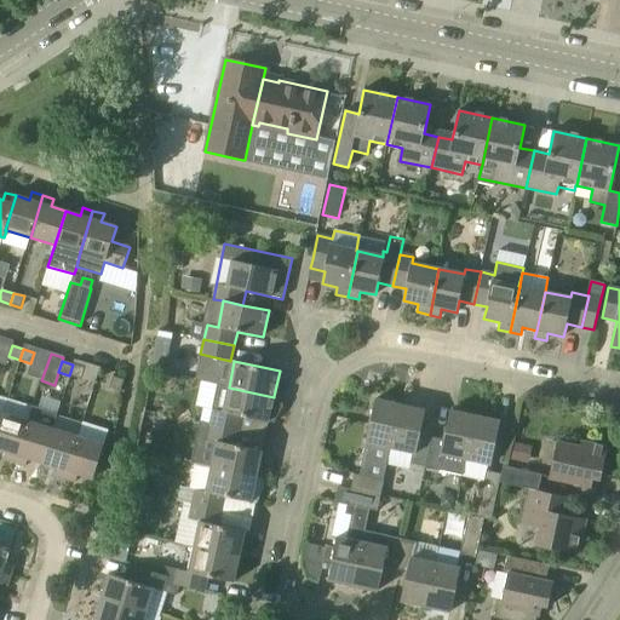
[(73,365),(69,375),(81,379),(85,368),(73,365)]
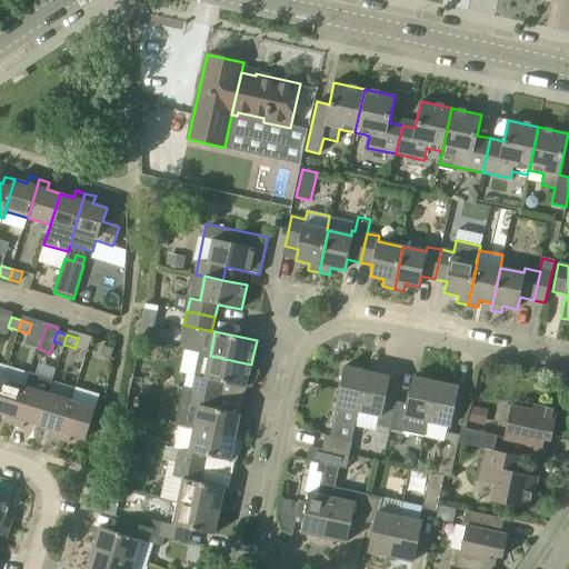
[(100,356),(111,359),(113,349),(103,346),(100,356)]
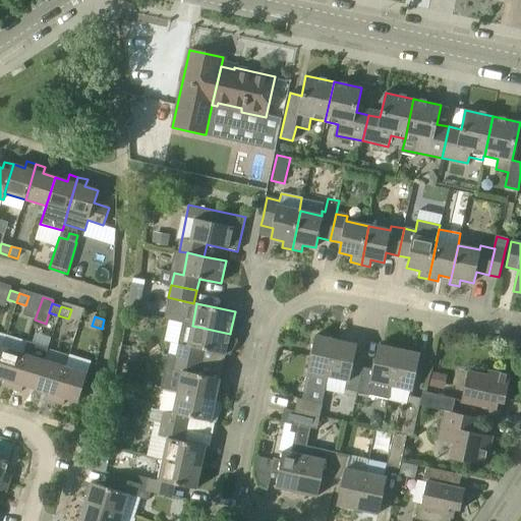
[(179,344),(176,356),(201,362),(205,350),(230,355),(238,343),(236,335),(230,333),(230,334),(192,326),(187,346),(179,344)]
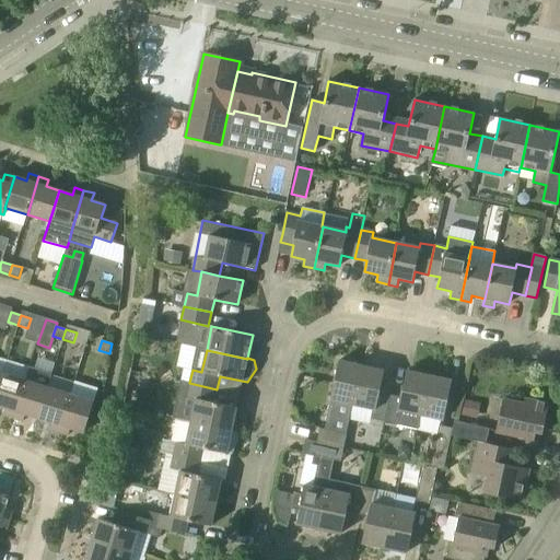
[(353,405),(362,365),(339,361),(330,399),(353,405)]
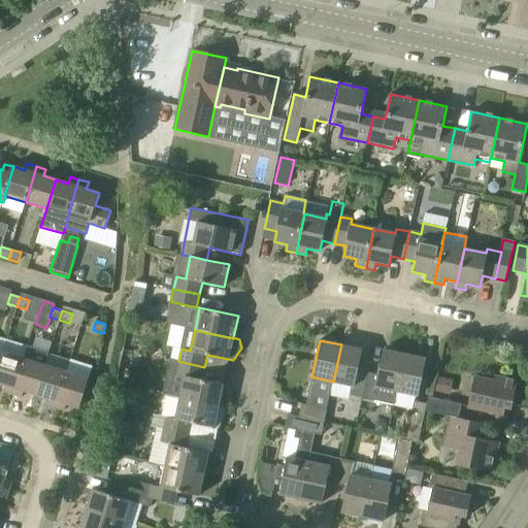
[(363,398),(368,372),(358,370),(362,350),(341,344),(333,382),(352,386),(350,395),(363,398)]
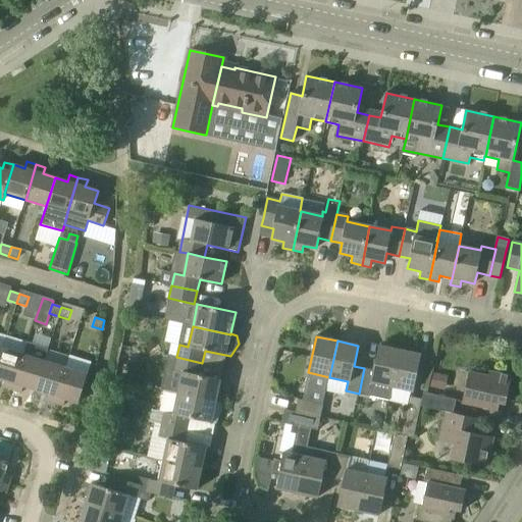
[(36,389),(45,361),(48,349),(28,342),(23,355),(12,390),(21,393),(23,386),(36,389)]
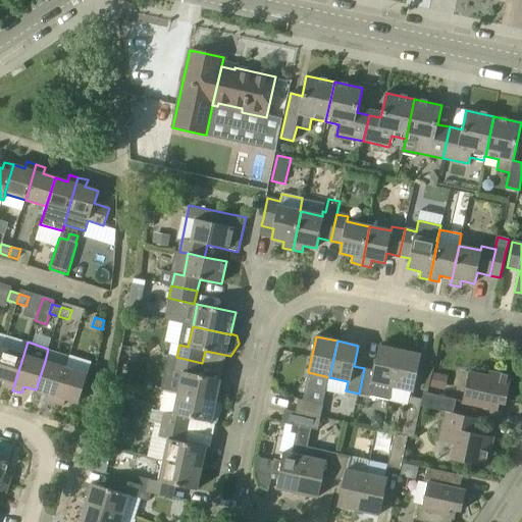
[(393,386),(400,351),(379,346),(373,370),(364,368),(359,394),(389,400),(393,386)]
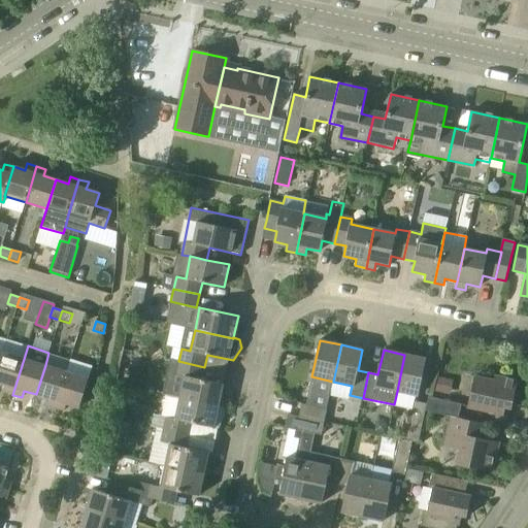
[(12,395),(24,359),(3,353),(0,361),(0,383),(6,385),(3,392),(12,395)]
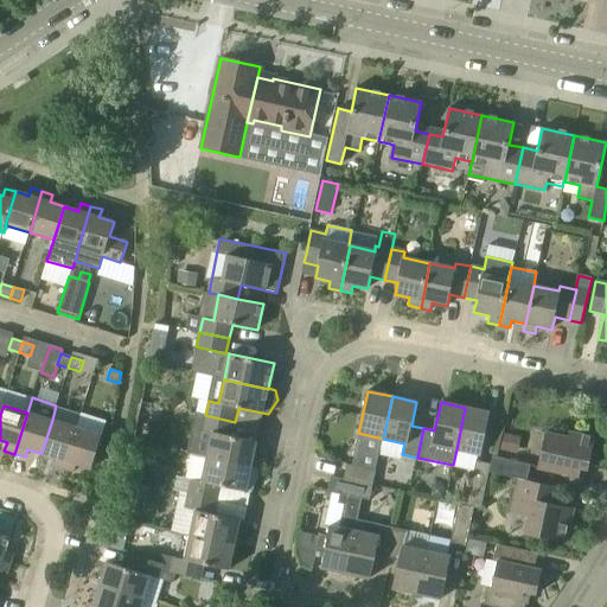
[(465,408),(457,449),(480,454),(490,413),(465,408)]
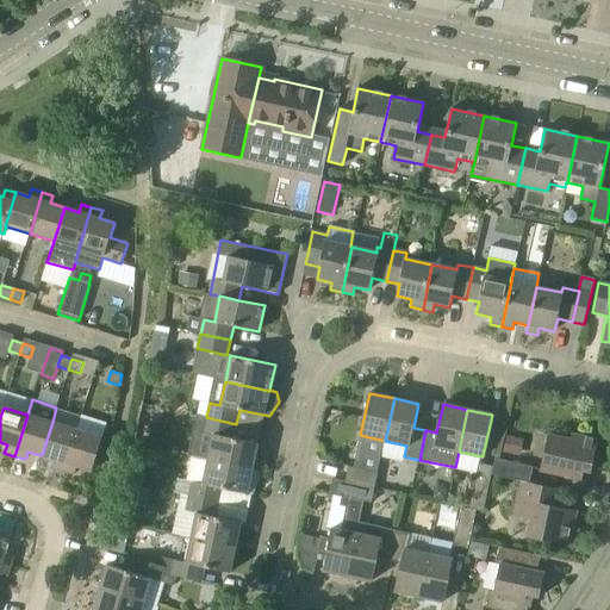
[(232,439),(236,424),(206,417),(204,431),(213,434),(207,460),(260,471),(265,462),(263,444),(232,439)]
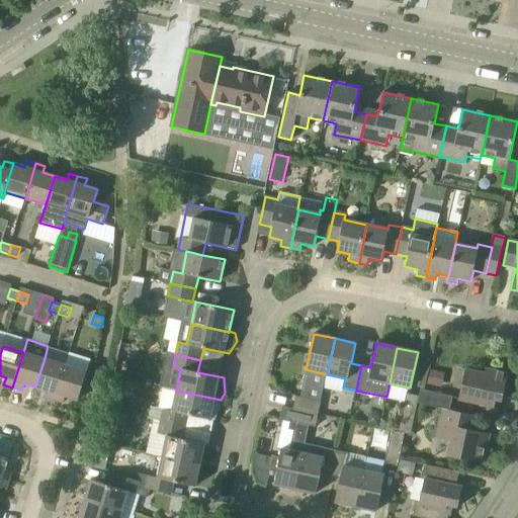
[(55,400),(66,365),(45,358),(35,386),(48,391),(46,398),(55,400)]
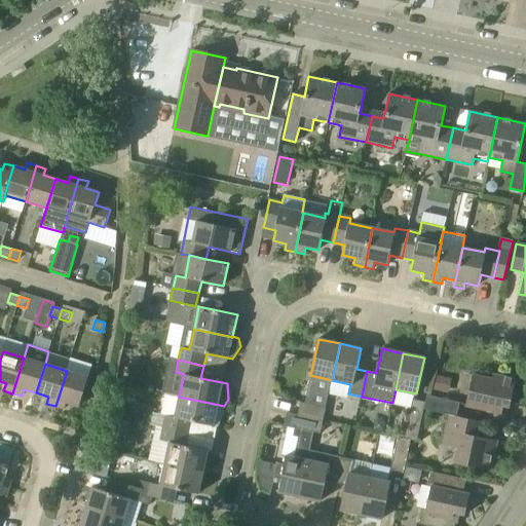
[(67,371),(55,406),(64,409),(67,402),(79,406),(88,377),(67,371)]
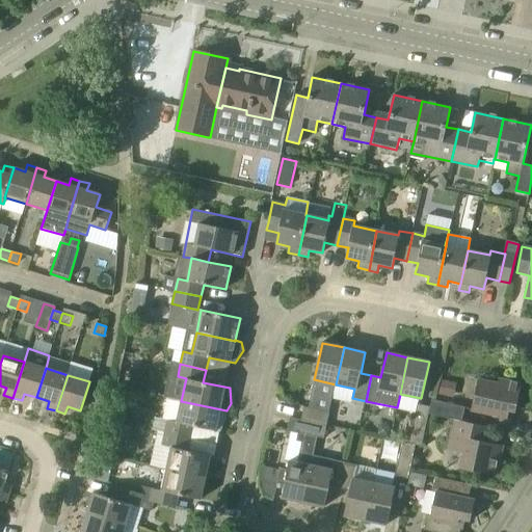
[(472,410),(507,419),(508,410),(514,411),(521,383),(499,378),(497,387),(476,382),(472,410)]
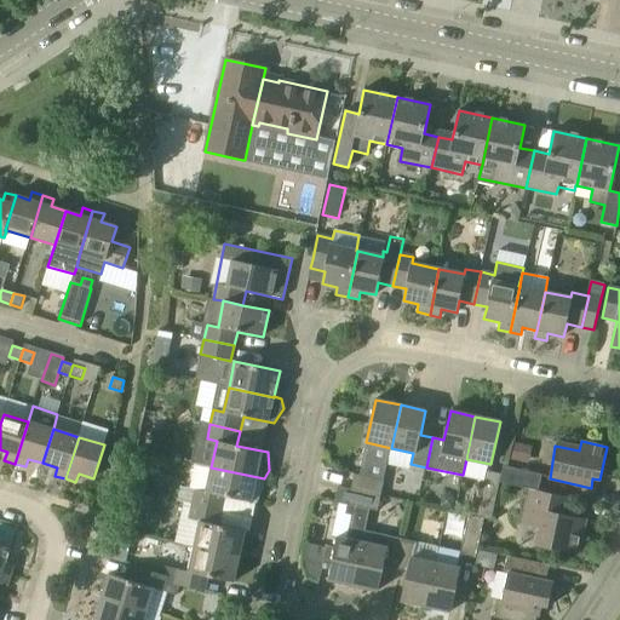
[(541,475),(505,466),(503,466),(500,474),(499,483),(529,489),(538,491),(541,475)]
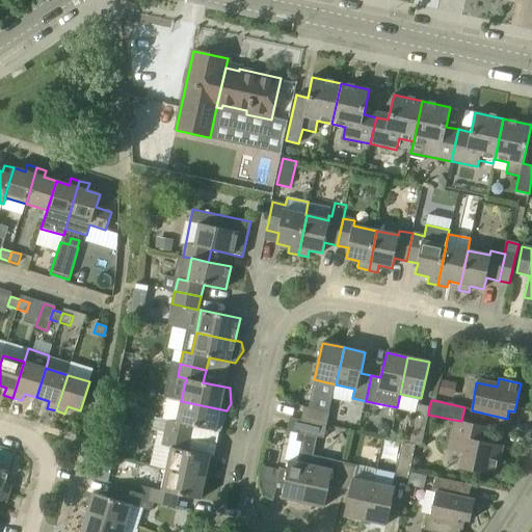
[(168,420),(165,433),(191,439),(193,426),(220,431),(227,419),(227,410),(181,401),(177,422),(168,420)]
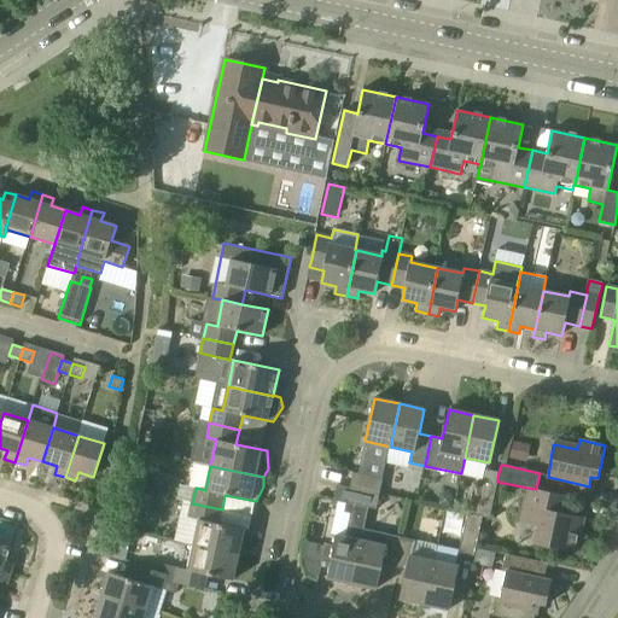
[(484,470),(482,478),(481,485),(474,514),(482,517),(490,518),(496,488),(497,482),(499,472),(485,470),(484,470)]
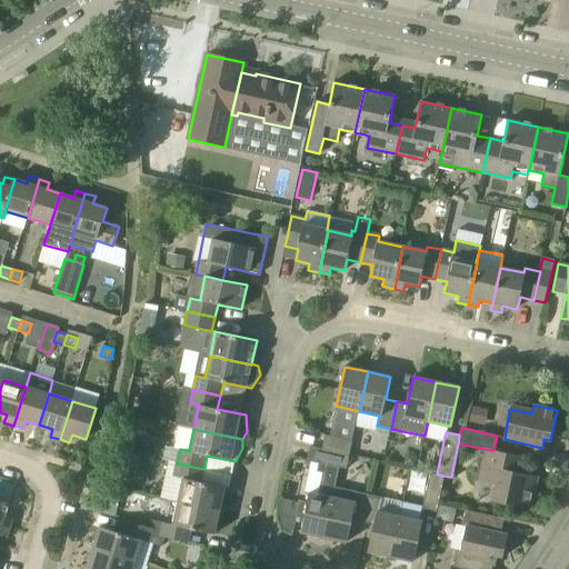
[(321,449),(349,455),(352,441),(325,435),(321,449)]
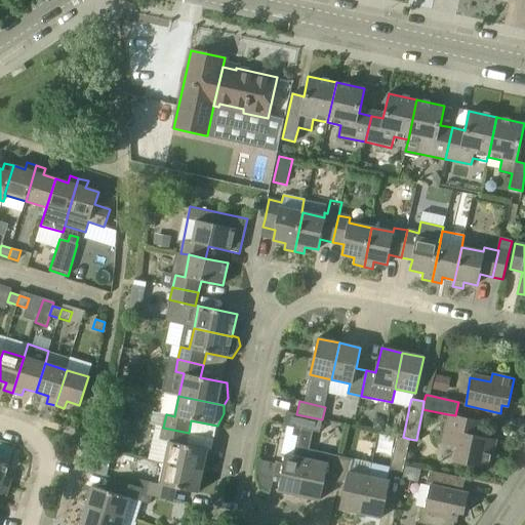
[(322,419),(296,414),(287,413),(284,426),(294,428),(288,455),(285,454),(284,462),(278,461),(273,480),(280,482),(278,491),(299,495),(309,449),(310,450),(314,432),(320,433),(322,419)]
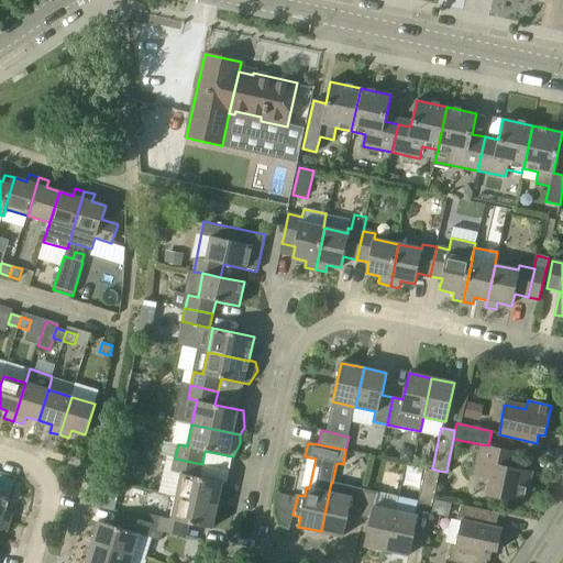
[(488,446),(488,445),(481,444),(473,476),(490,479),(487,495),(526,503),(532,473),(514,468),(517,452),(488,446)]
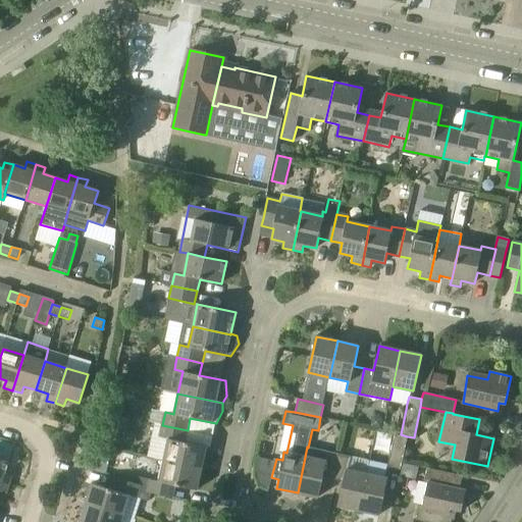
[(110,413),(107,425),(125,429),(128,417),(110,413)]
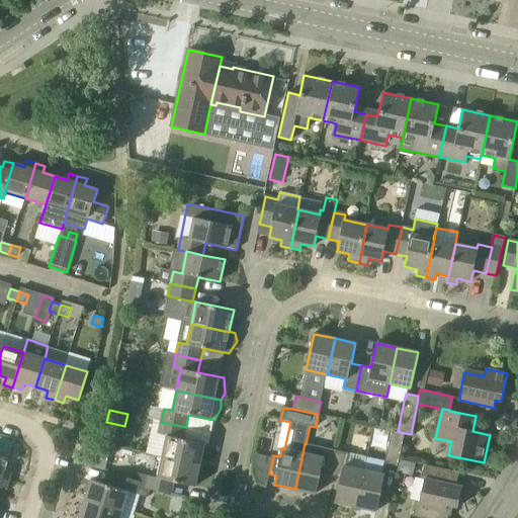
[(183,439),(186,427),(161,422),(158,433),(166,435),(162,456),(200,464),(204,443),(183,439)]
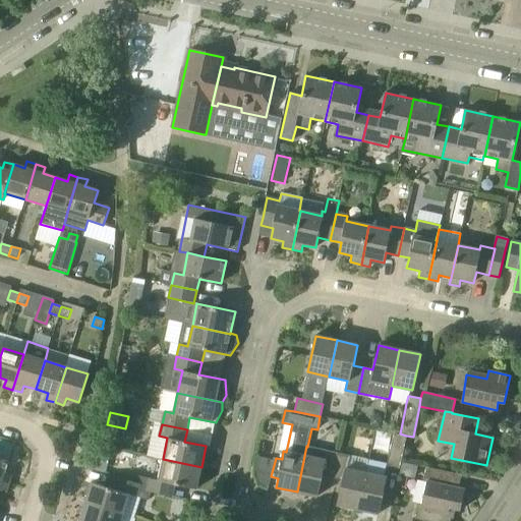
[(394,432),(387,464),(387,465),(399,468),(406,436),(400,433),(394,432)]
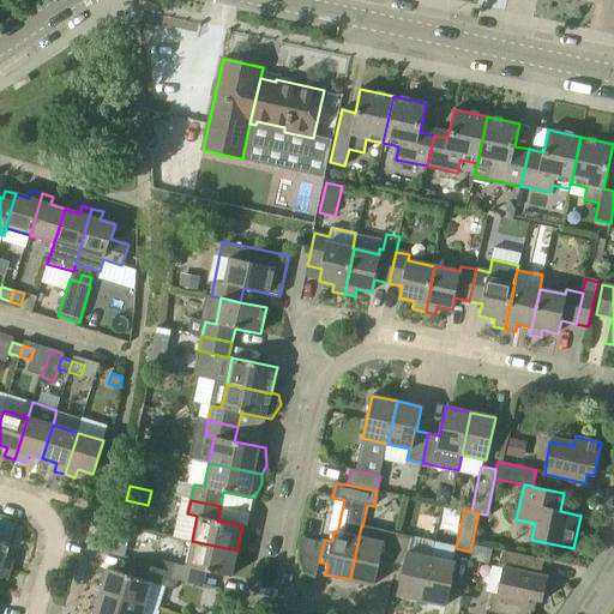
[(10,543),(14,525),(0,518),(0,566),(10,570),(13,560),(5,558),(10,543)]
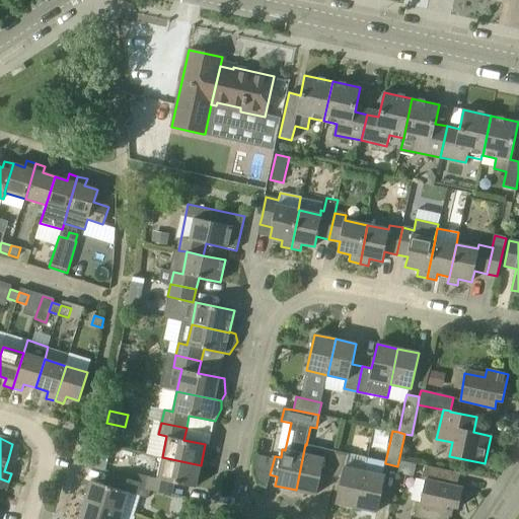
[(94,456),(107,460),(110,447),(98,444),(94,456)]
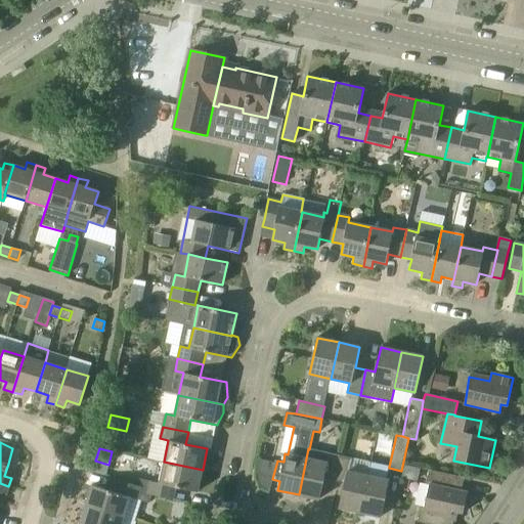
[(340,455),(309,449),(308,448),(299,494),(319,499),(324,479),(335,481),(340,455)]
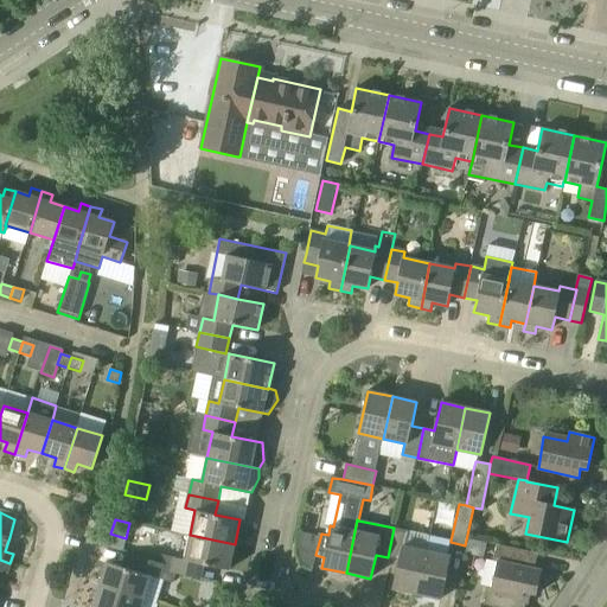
[(417,594),(427,551),(406,547),(409,531),(394,528),(388,557),(398,560),(393,588),(417,594)]
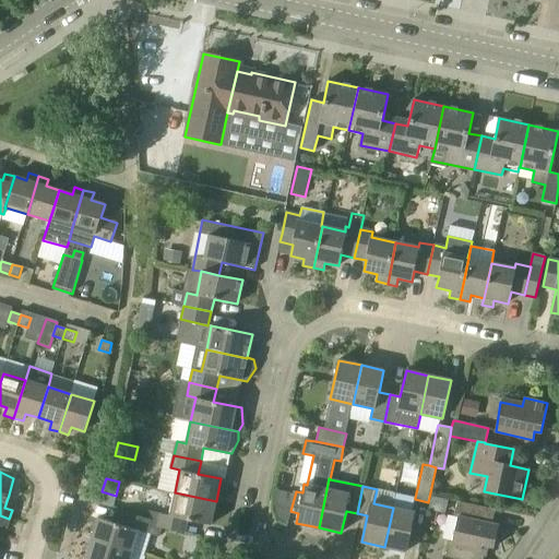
[(211,525),(216,501),(175,492),(169,515),(161,513),(158,526),(185,533),(188,520),(211,525)]
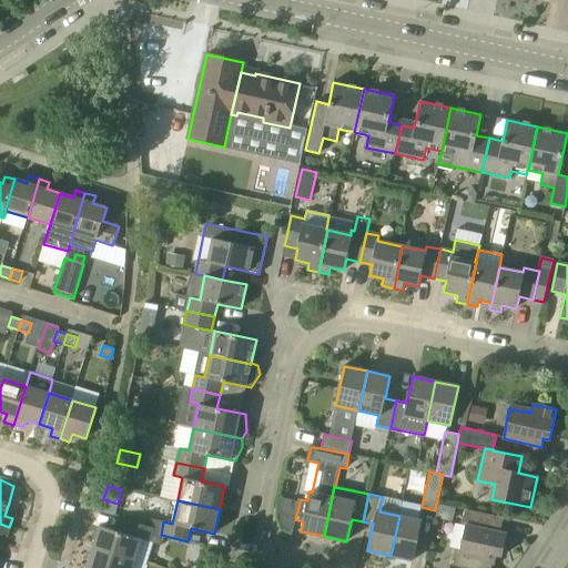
[(403,501),(399,516),(391,556),(413,560),(422,521),(419,520),(422,507),(422,506),(403,501)]
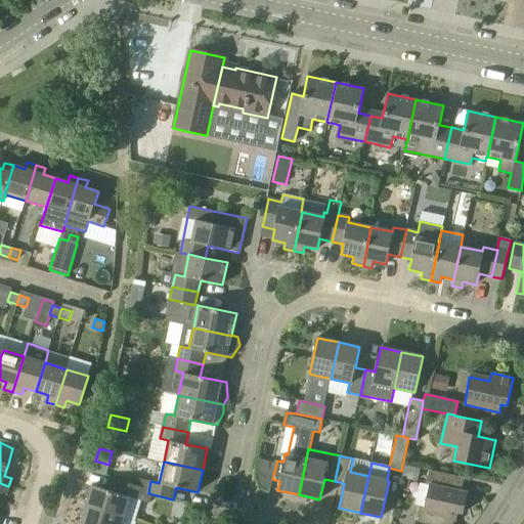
[(424,508),(421,507),(418,522),(427,523),(452,523),(455,516),(457,516),(459,513),(463,514),(468,492),(461,491),(464,478),(429,470),(426,484),(429,485),(424,508)]
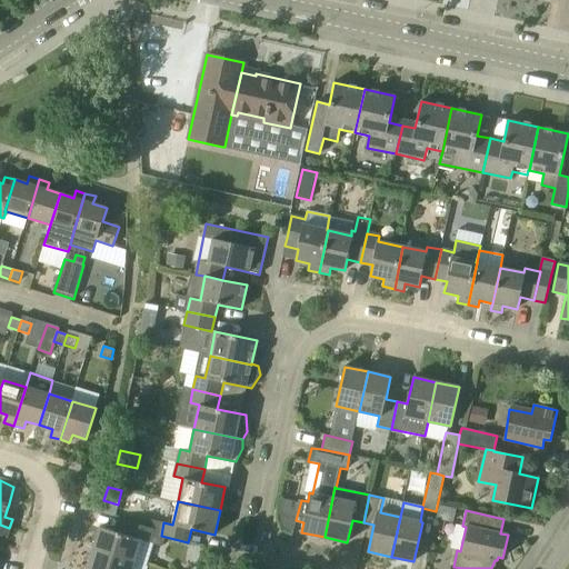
[(93,549),(133,562),(140,540),(150,542),(155,529),(128,520),(123,533),(100,527),(93,549)]
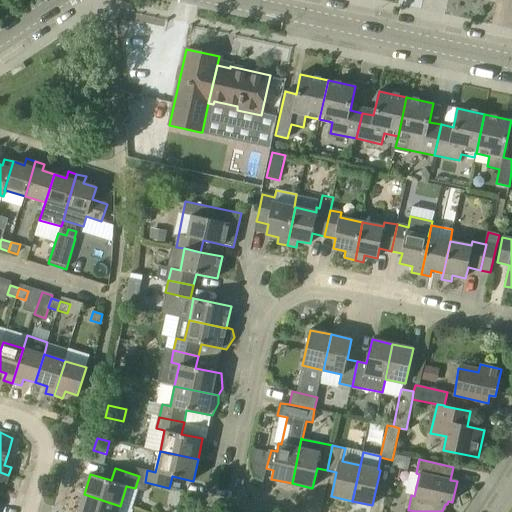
[(0,481),(6,484),(8,475),(0,472),(0,481)]
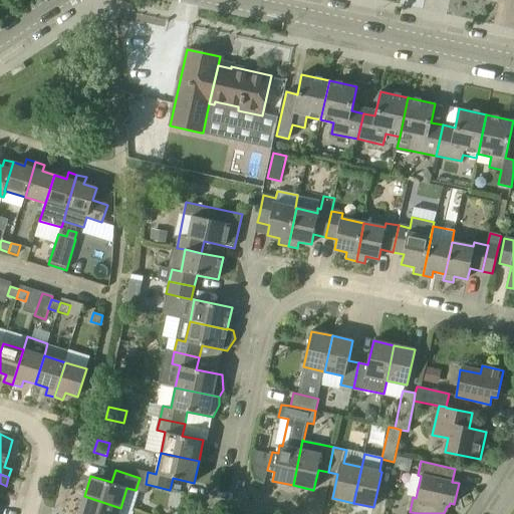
[(118,513),(120,508),(84,496),(78,513),(118,513)]
